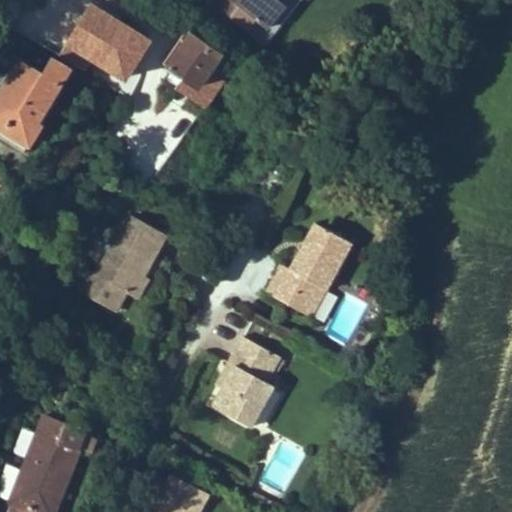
[(239,6),(232,0),(219,0),(216,5),(230,17),(239,6)]
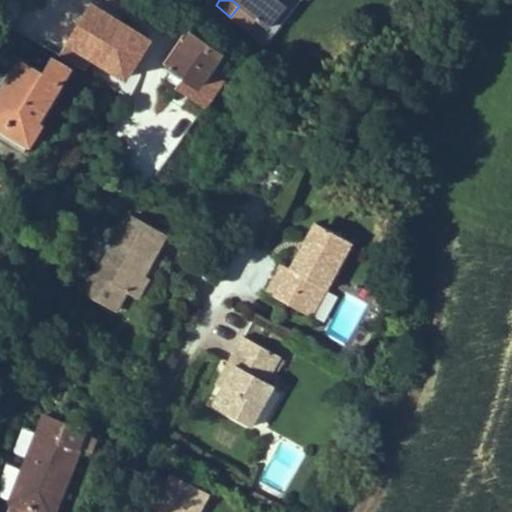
[(232,0),(239,6),(230,17),(265,44),(300,0),(232,0)]
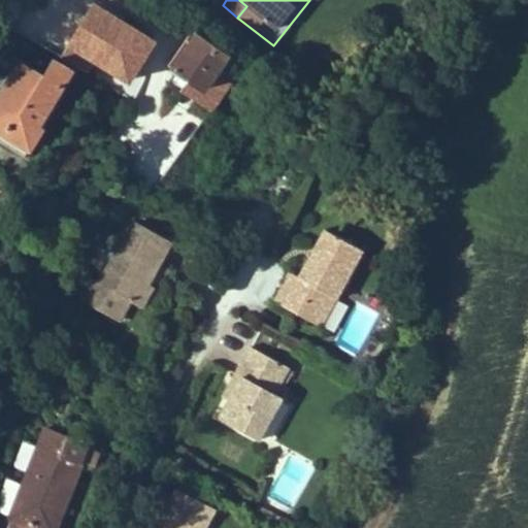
[(109,9),(96,31),(101,34),(116,13),(109,9)]
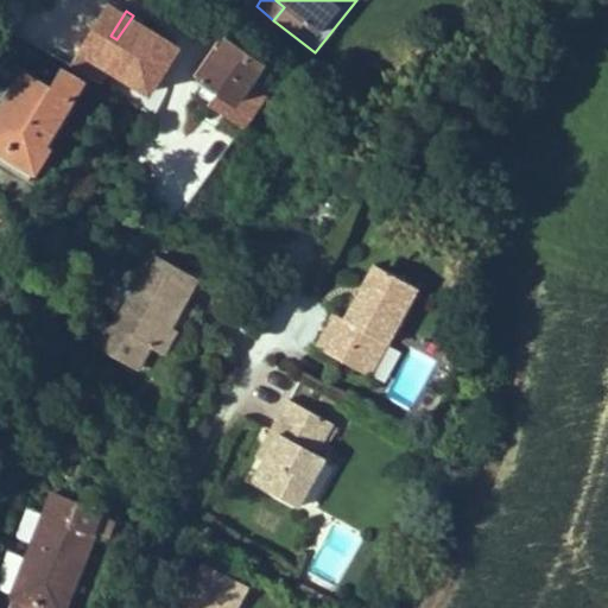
[(96,57),(149,92),(179,46),(133,16),(116,39),(111,36),(96,57)]
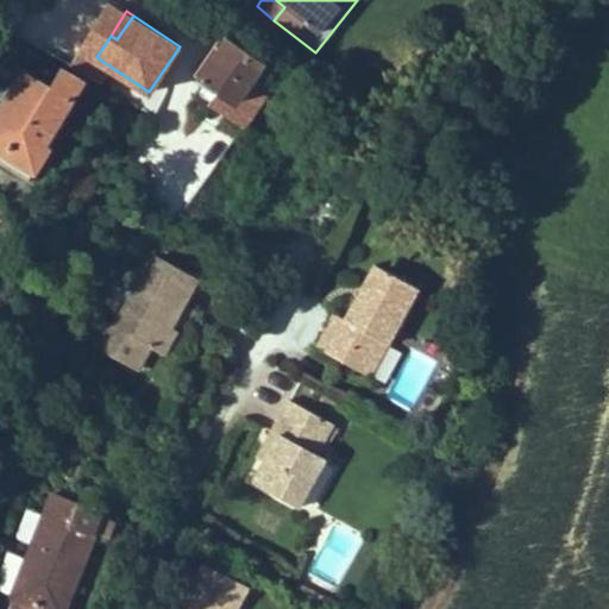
[(278,80),(261,67),(264,61),(250,50),(246,56),(225,43),(202,76),(238,101),(251,81),(269,93),(278,80)]
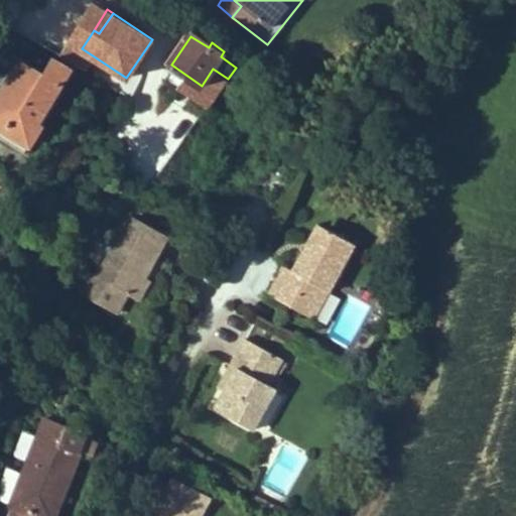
[(39,122),(72,67),(54,56),(44,73),(21,59),(5,88),(0,96),(0,125),(31,144),(42,124),(39,122)]
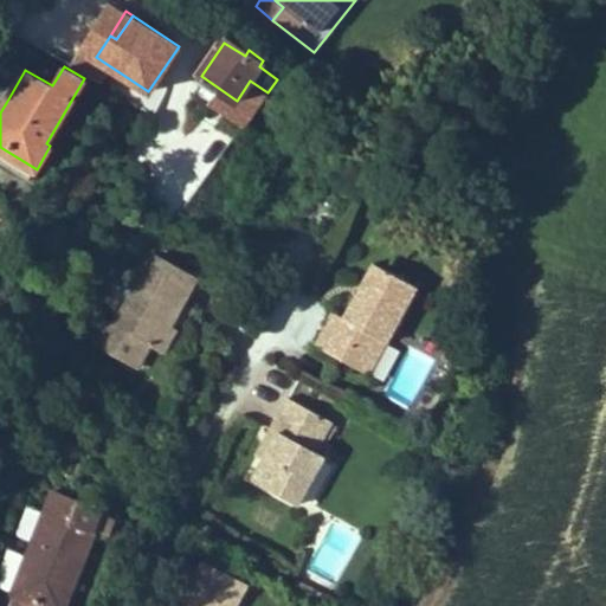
[(0,113),(6,103),(0,100),(0,160),(31,179),(37,169),(0,147),(0,113)]
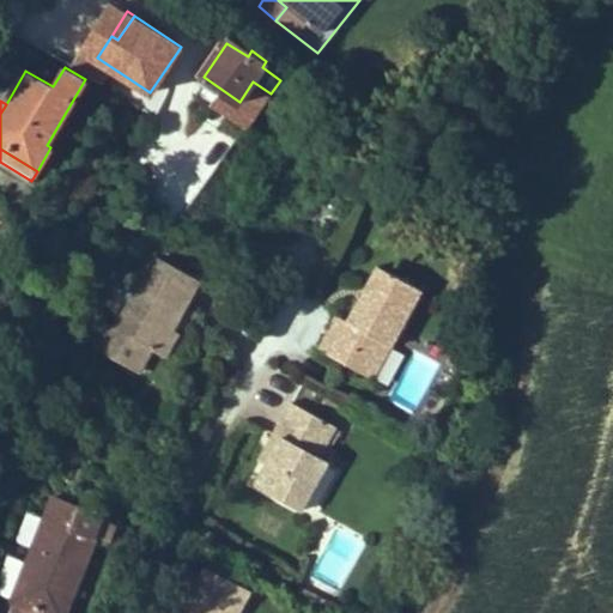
[(178,319),(200,279),(156,255),(116,328),(110,326),(97,350),(138,372),(150,349),(159,353),(173,329),(170,328),(176,317),(178,319)]
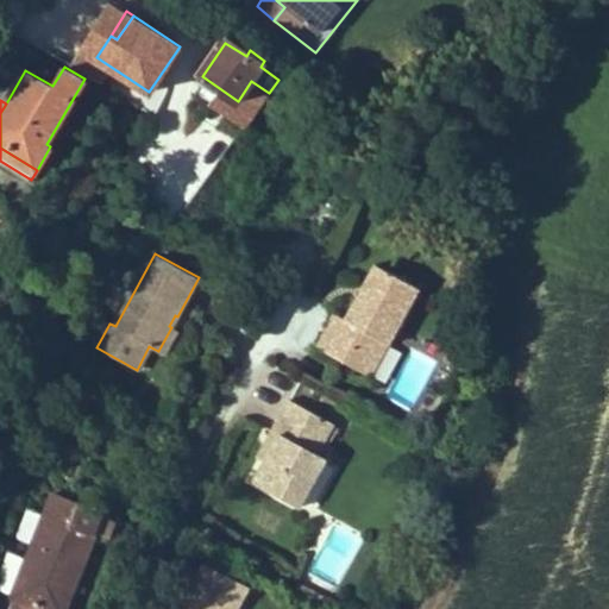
[(388,344),(419,288),(376,264),(345,319),(336,313),(316,347),(360,371),(378,338),(388,344)]
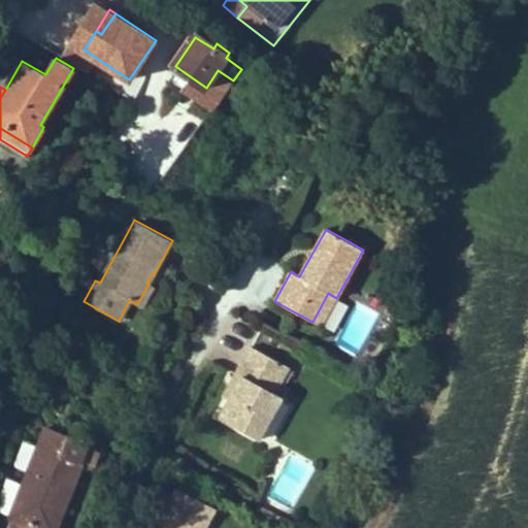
[(141,306),(153,286),(149,284),(137,304),(141,306)]
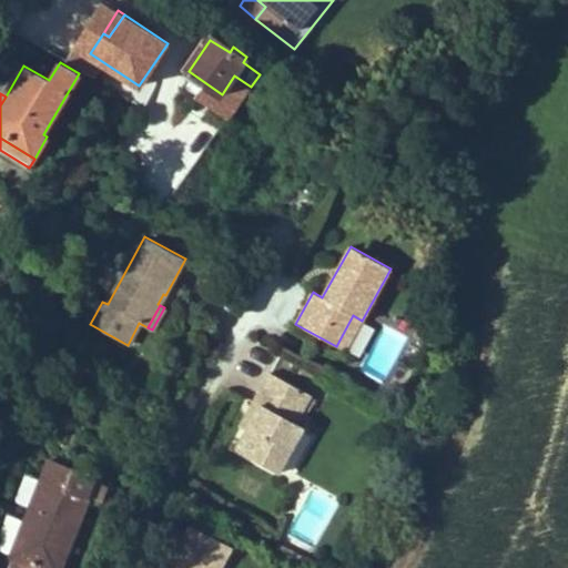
[(346,351),(362,321),(353,315),(336,346),(346,351)]
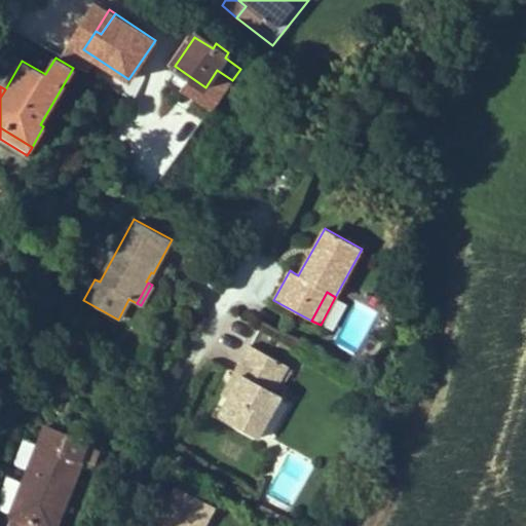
[(273,391),(288,366),(250,345),(235,372),(241,375),(229,398),(219,416),(258,438),(280,396),(273,391)]
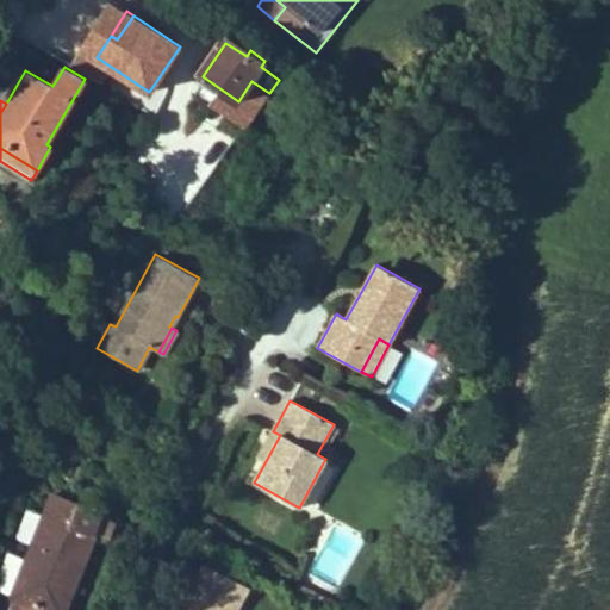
[(266,461),(280,435),(273,431),(259,458),(266,461)]
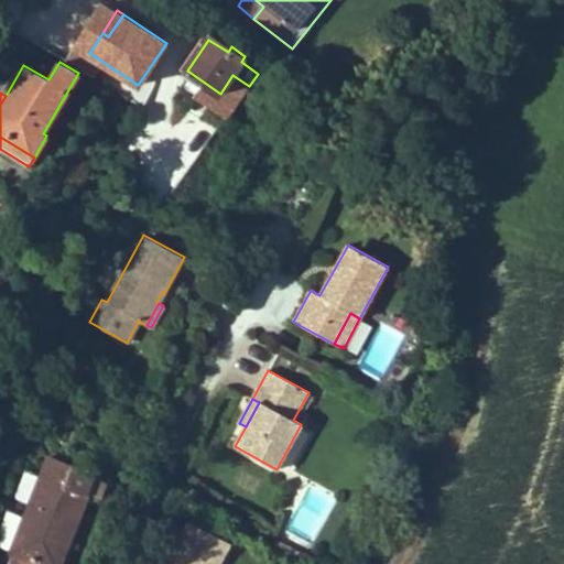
[(74,527),(94,474),(50,456),(12,553),(31,561),(29,563),(52,563),(67,524),(74,527)]
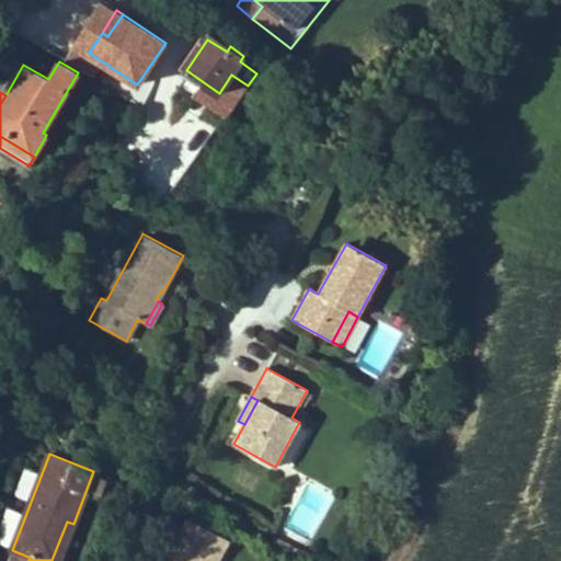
[(218,560),(230,540),(190,518),(165,560),(218,560)]
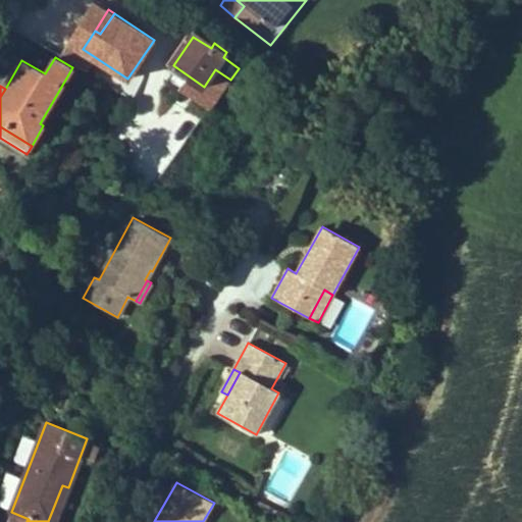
[(54,521),(68,487),(62,485),(48,521),(54,521)]
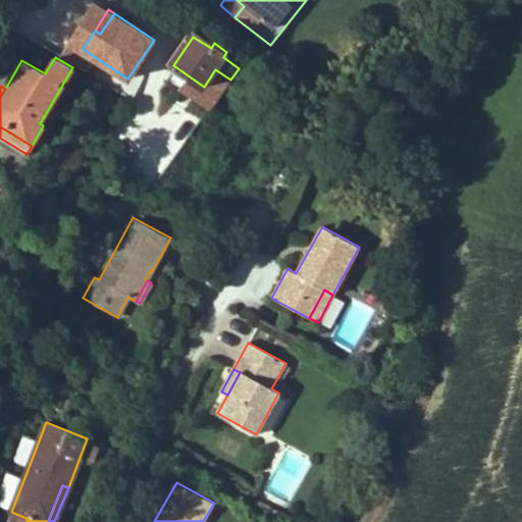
[(267,506),(256,500),(252,507),(263,514),(267,506)]
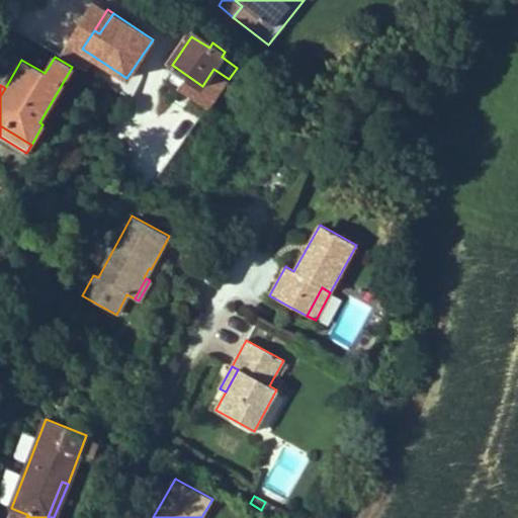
[(275,508),(265,502),(261,510),(271,515),(275,508)]
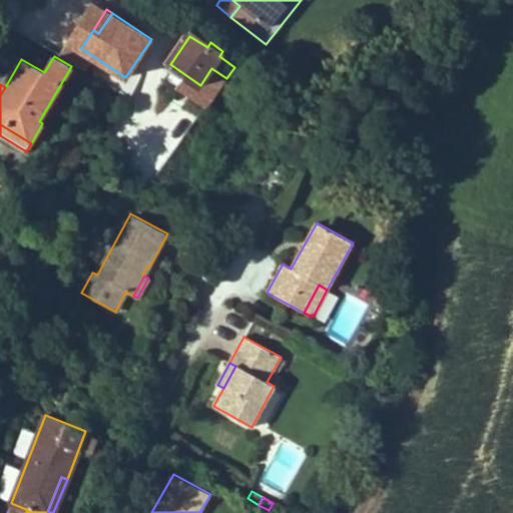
[(26,512),(28,510),(11,503),(6,512),(26,512)]
